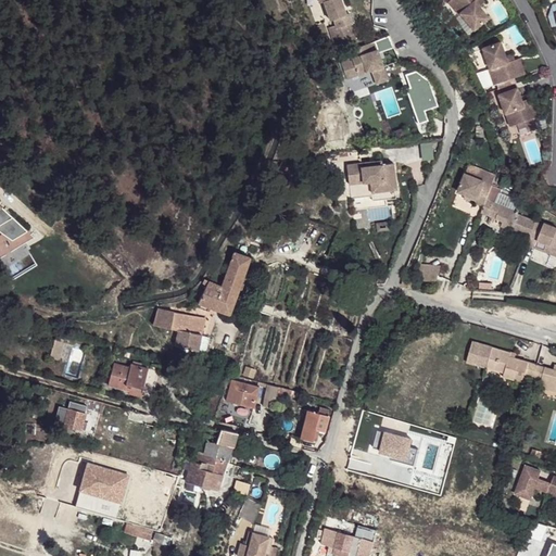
[(316,0),(317,4),(321,3),(328,22),(331,21),(333,27),(326,29),(332,43),(354,35),(350,25),(352,24),(348,14),(345,14),(343,10),(340,11),(338,5),(342,4),(340,0),(316,0)]
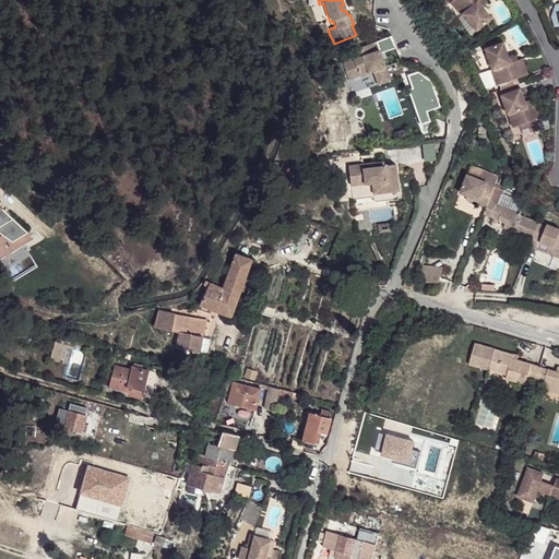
[(451,0),(451,1),(461,13),(462,13),(476,30),(490,18),(480,6),(477,1),(478,0),(451,0)]
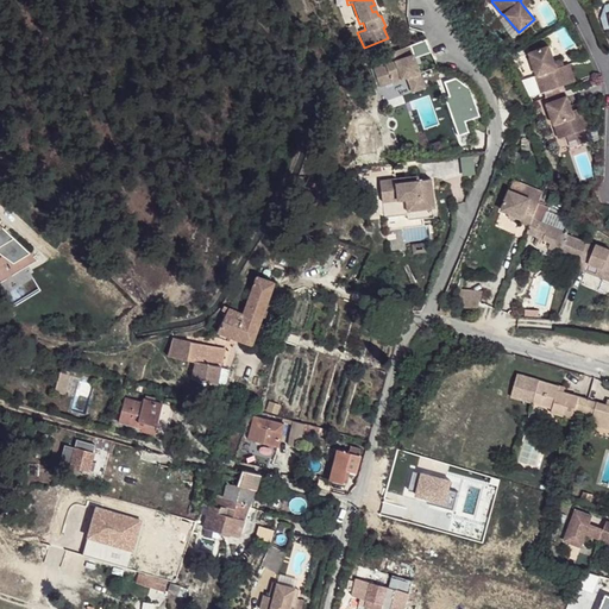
[(383,66),(372,69),(380,89),(405,81),(409,92),(424,86),(409,46),(380,57),(383,66)]
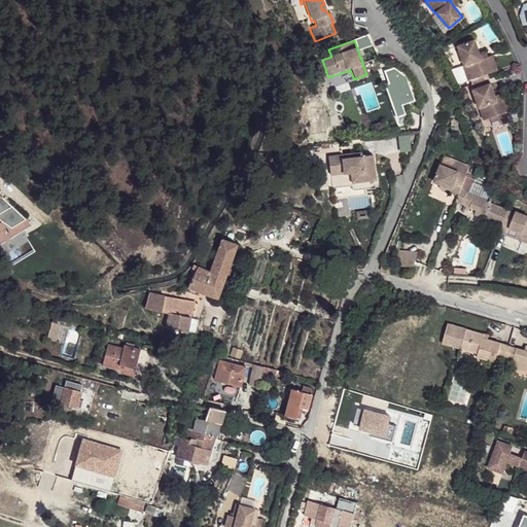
[(475,40),(458,45),(465,65),(463,66),(468,80),(498,70),(492,55),(487,57),(482,59),(480,54),(475,40)]
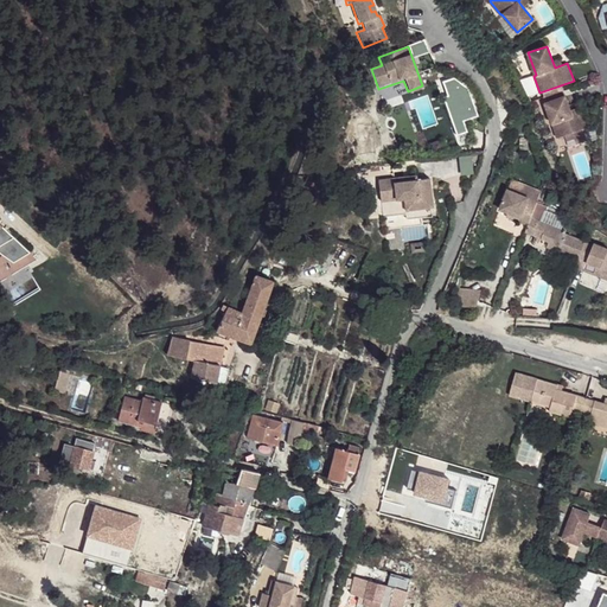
[(422,85),(408,91),(409,96),(423,90),(422,85)]
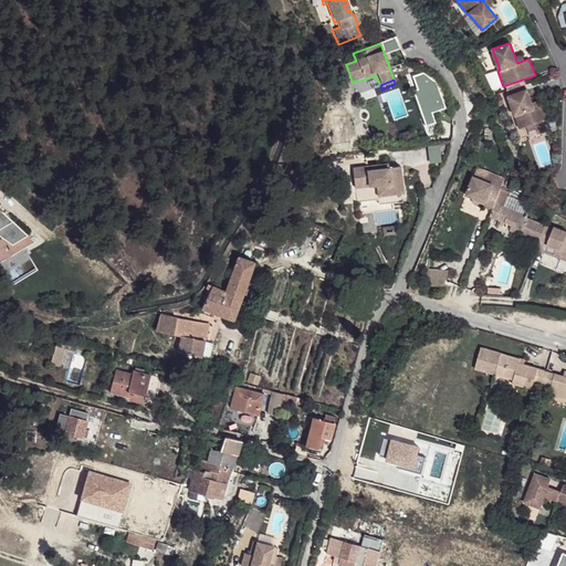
[(527,90),(509,96),(520,129),(548,119),(544,105),(540,106),(534,108),(532,103),(527,90)]
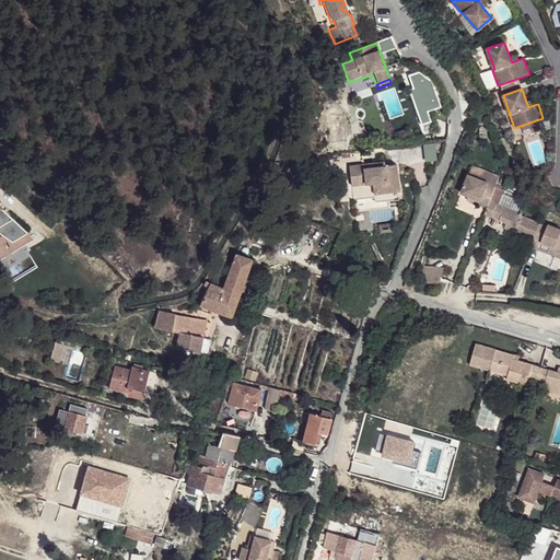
[(330,116),(326,131),(339,136),(342,120),(334,118),(330,116)]
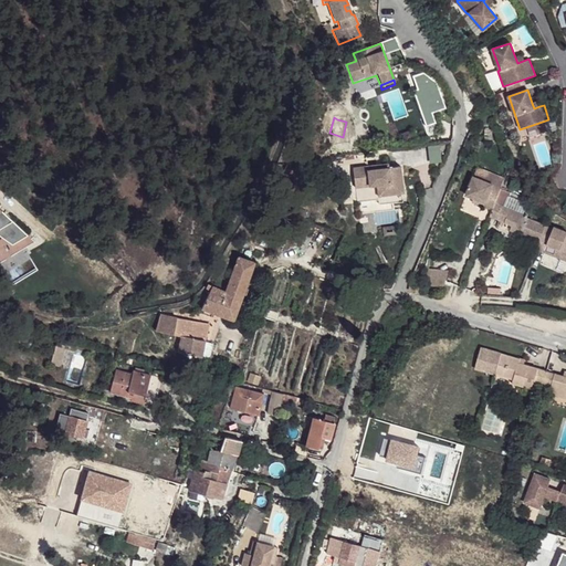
[(386,166),(352,169),(355,203),(376,201),(376,207),(401,203),(400,196),(402,196),(398,168),(387,170),(386,166)]
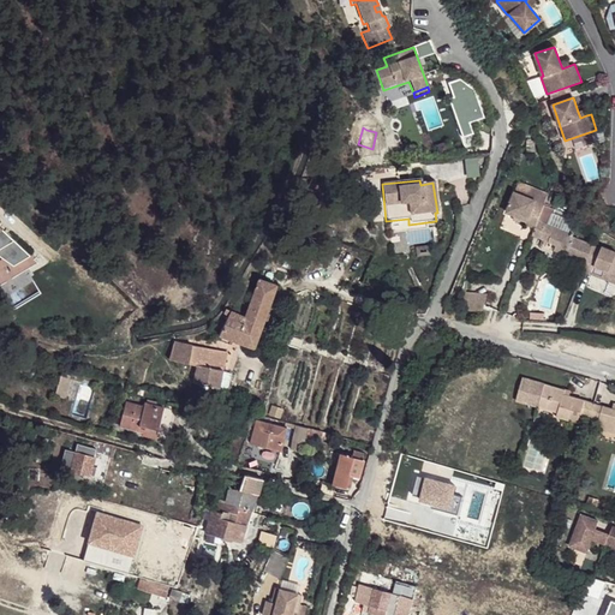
[(518,181),(513,192),(544,206),(548,196),(518,181)]
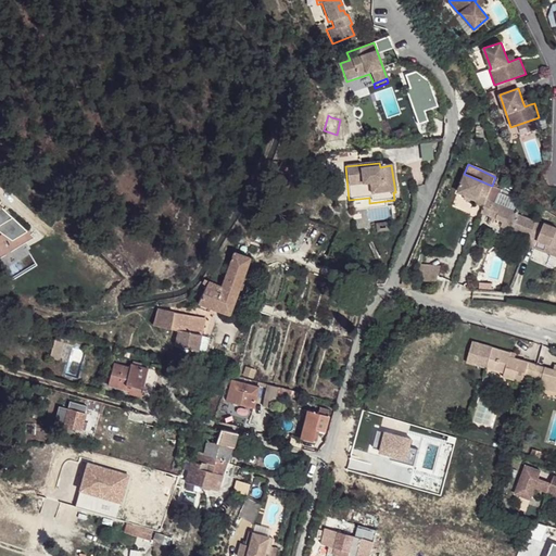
[(464,174),(455,194),(463,198),(475,202),(474,205),(482,210),(480,215),(502,224),(512,228),(510,232),(529,240),(526,247),(532,249),(535,243),(551,249),(550,251),(555,253),(555,228),(543,224),(542,227),(535,224),(517,216),(518,214),(513,212),(494,204),(498,194),(501,190),(492,187),(492,186),(464,174)]
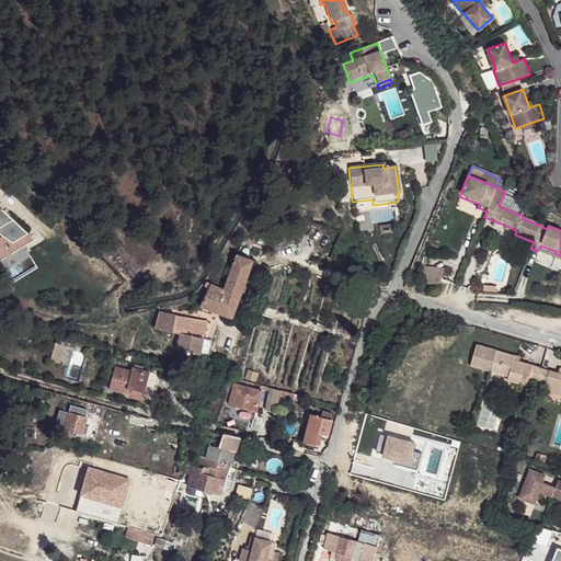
[(503,196),(499,206),(517,214),(522,204),(503,196)]
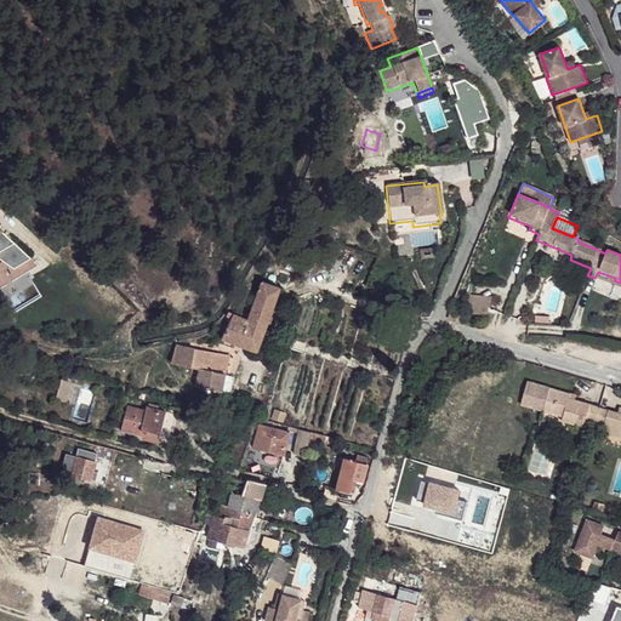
[(0,292),(41,267),(0,228),(0,292)]
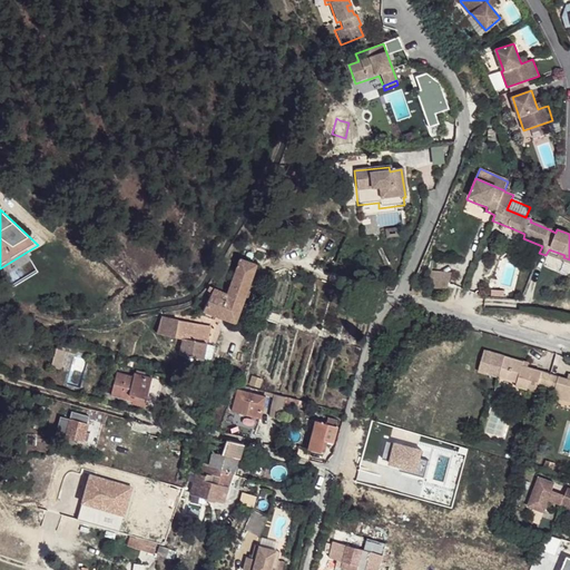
[(568,276),(569,269),(569,259),(563,257),(564,255),(549,249),(546,255),(542,265),(568,276)]
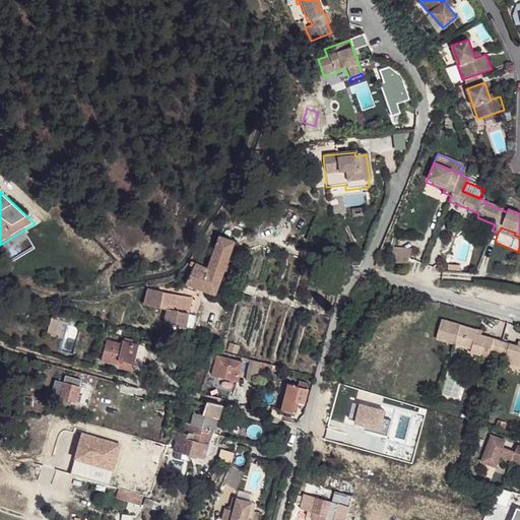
[(300,231),(294,229),(289,243),(296,244),(300,231)]
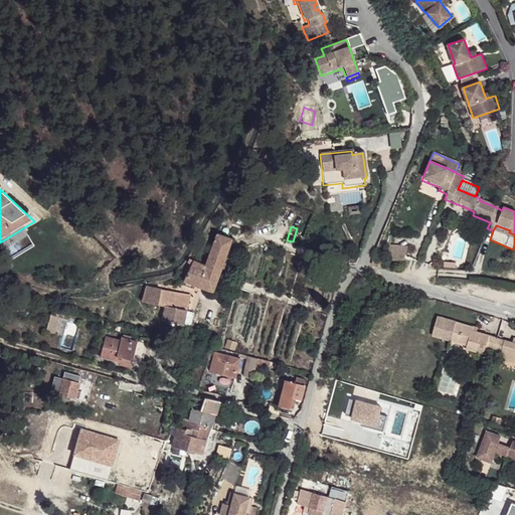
[(233,240),(218,234),(205,265),(193,261),(184,282),(213,293),(233,240)]
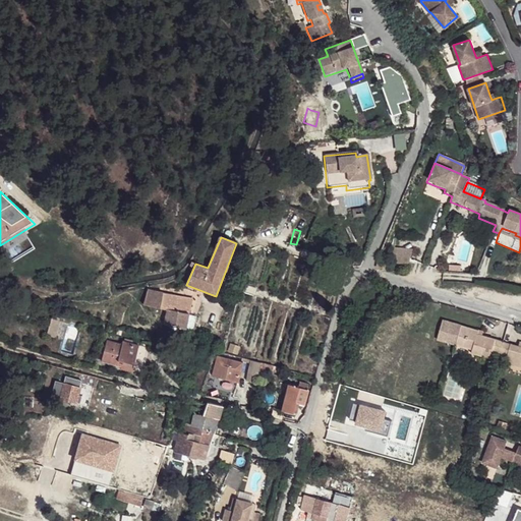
[(390,248),(390,264),(409,263),(411,249),(390,248)]
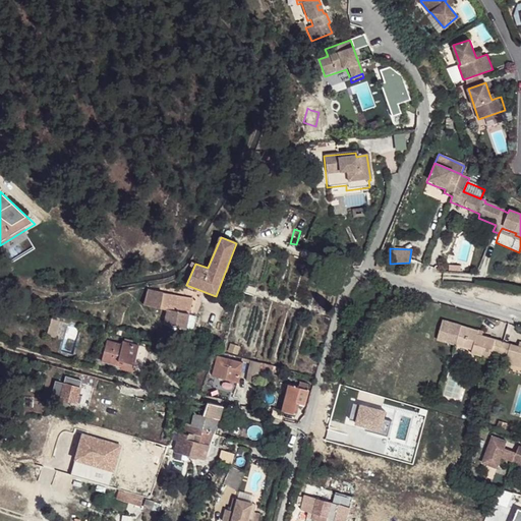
[(184,331),(191,299),(149,290),(143,304),(167,312),(164,326),(184,331)]
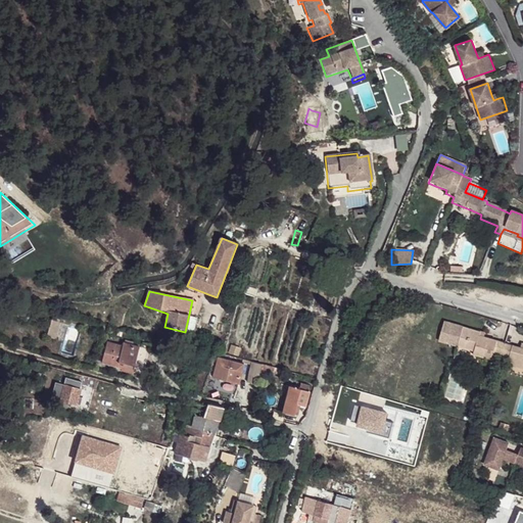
[(27,305),(25,306),(21,318),(28,320),(32,307),(27,305)]
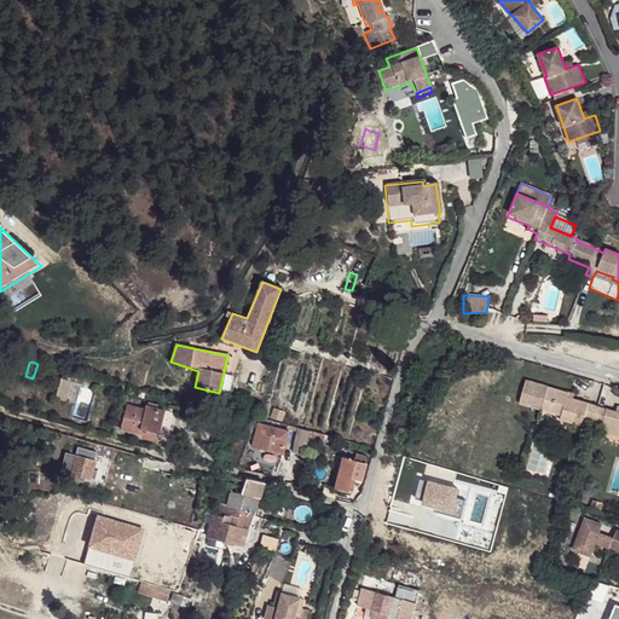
[(55,394),(67,398),(68,391),(65,389),(69,380),(65,380),(68,375),(62,372),(55,394)]
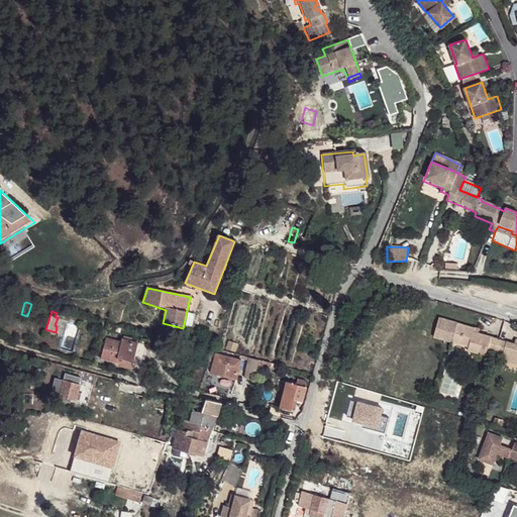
[(477,328),(441,318),(435,335),(470,346),(470,349),(495,357),(516,363),(516,342),(516,343),(501,338),(500,338),(480,332),(480,333),(476,332),(477,328)]
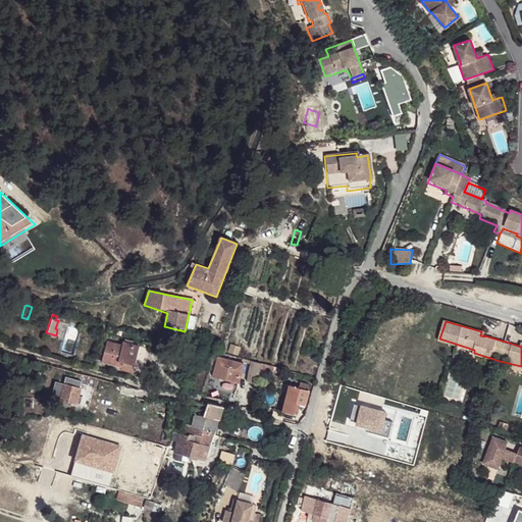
[(108,363),(113,342),(108,341),(103,362),(108,363)]
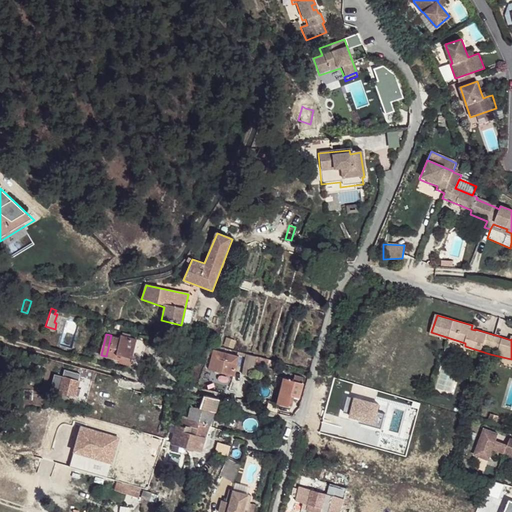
[(136,367),(144,336),(140,334),(138,334),(137,338),(132,360),(130,365),(136,367)]
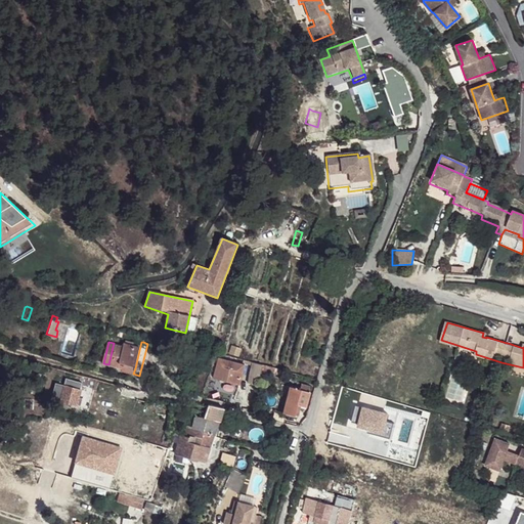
[(114,343),(108,364),(119,367),(120,363),(123,364),(123,366),(135,368),(140,346),(125,343),(124,346),(114,343)]
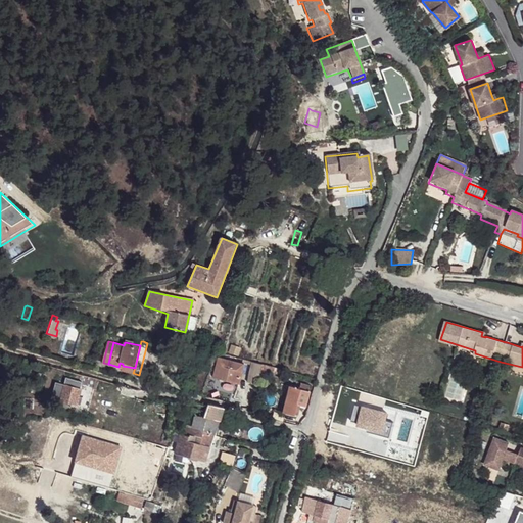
[(147,343),(139,375),(143,375),(151,344),(147,343)]
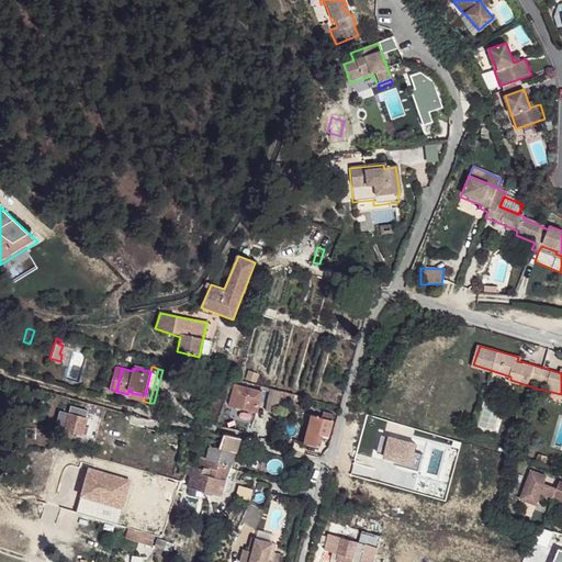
[(261,392),(233,385),(227,407),(256,414),(261,392)]
